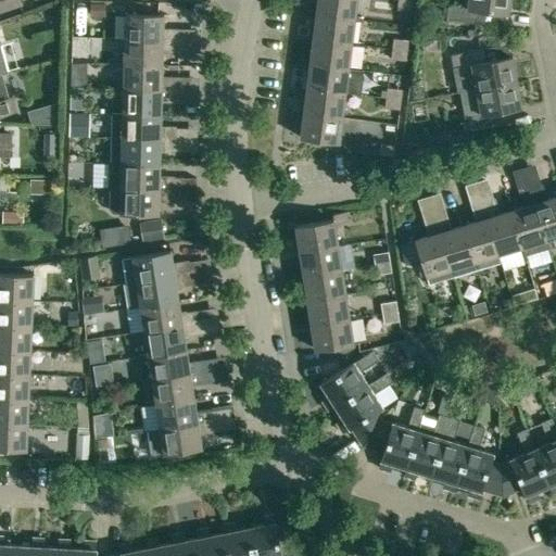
[(0,0),(0,12),(22,4),(20,0),(0,0)]
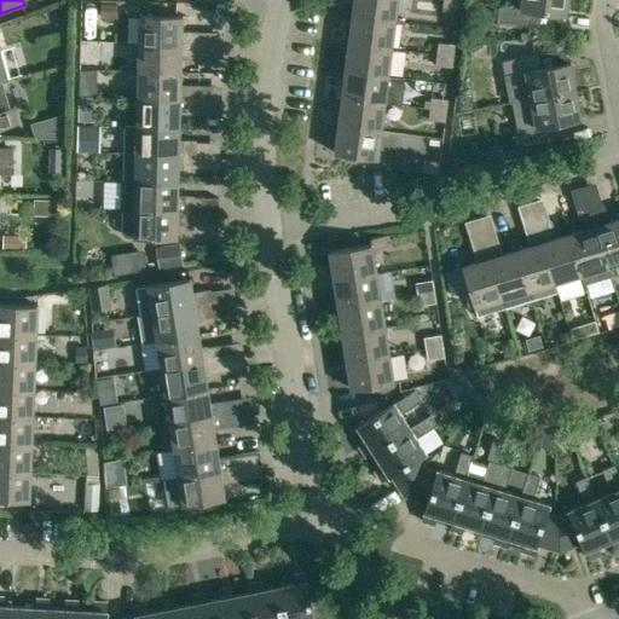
[(395,21),(397,0),(354,0),(353,16),(395,21)]
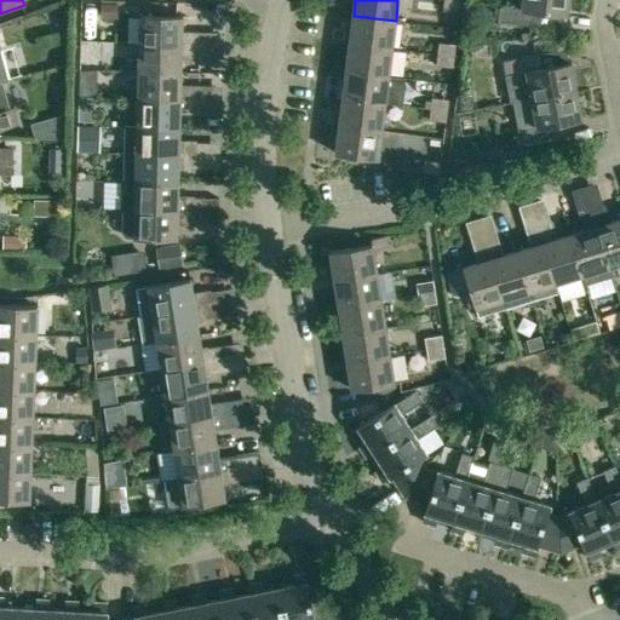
[(461,1),(448,0),(443,0),(443,11),(460,13),(461,1)]
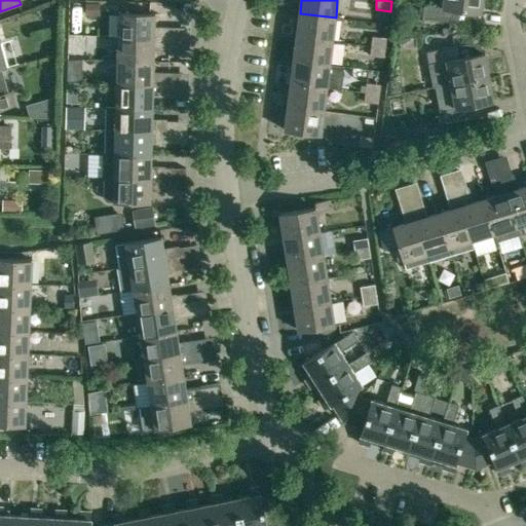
[(482,0),(443,0),(442,8),(424,6),(423,19),(451,22),(453,9),(481,12),(482,0)]
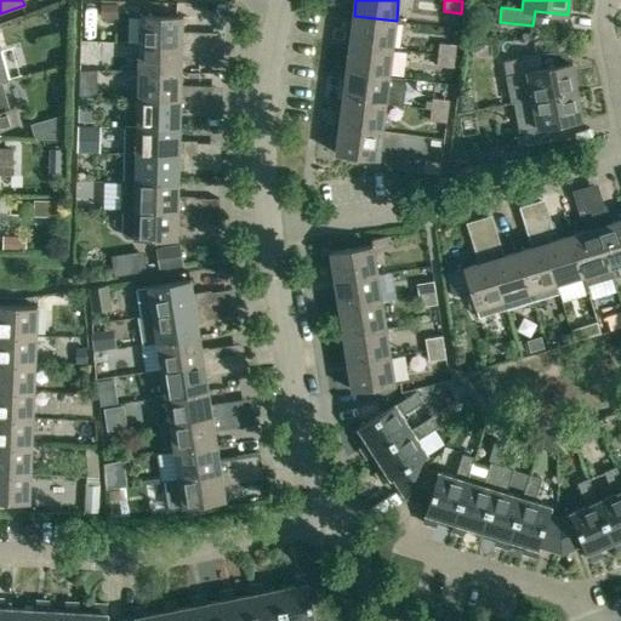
[(140,44),(200,45),(200,33),(182,32),(183,16),(141,15),(140,44)]
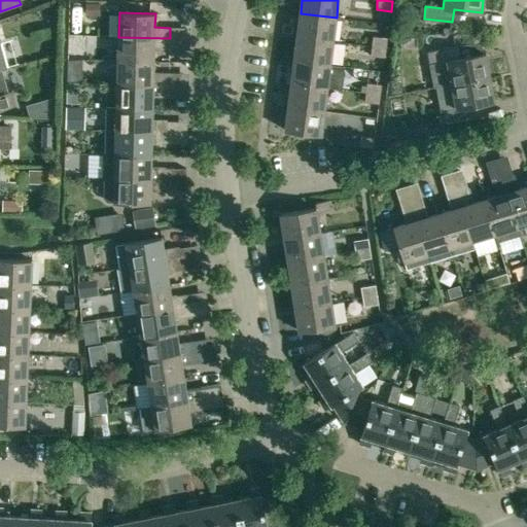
[(334,41),(337,18),(301,13),(297,37),(334,41)]
